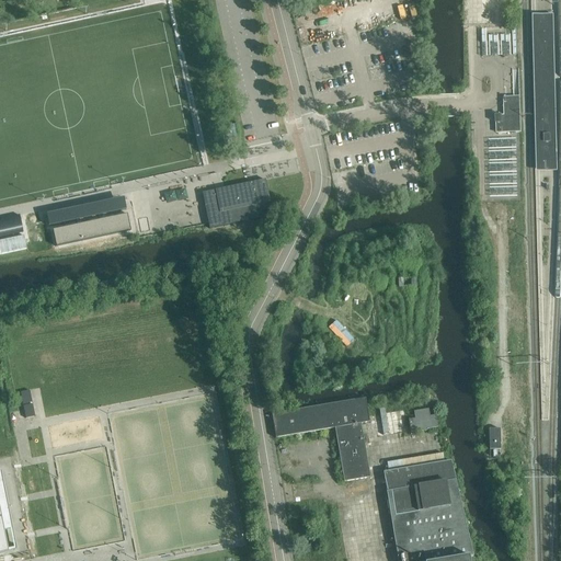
[(550,70),(549,19),(545,19),(540,19),(541,70),(546,70),(550,70)]
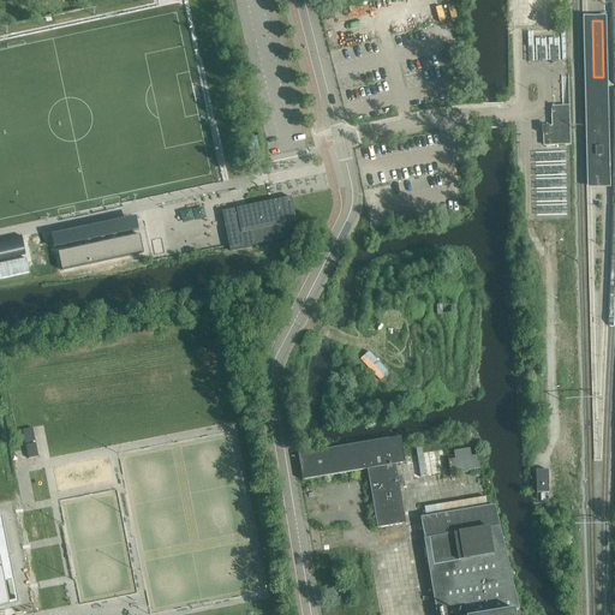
[(542,135),(532,135),(532,172),(543,172),(542,135)]
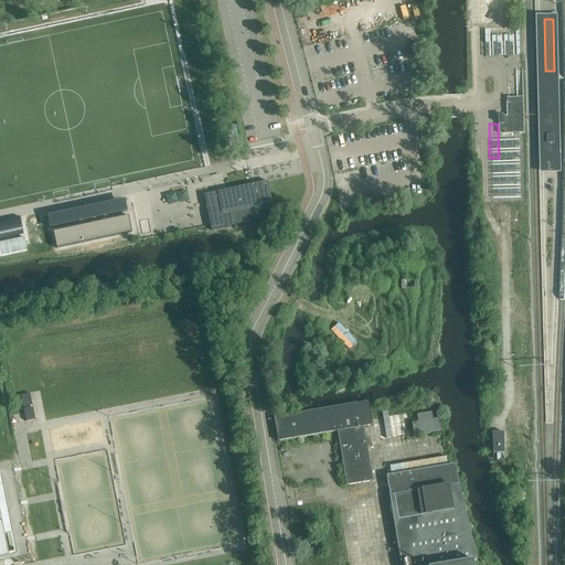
[(547,160),(546,160),(547,169),(551,169),(557,169),(557,160),(556,160),(555,145),(550,145),(547,145),(547,160)]
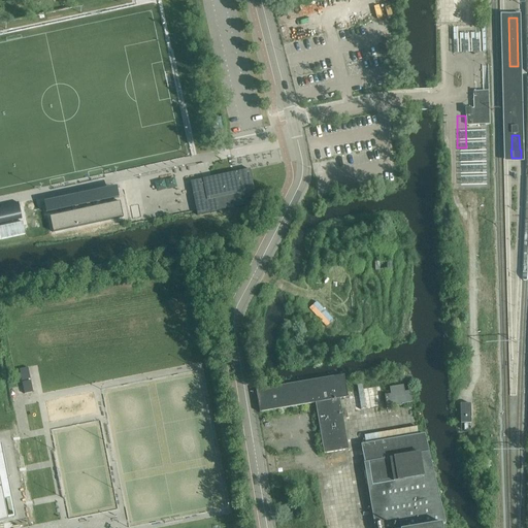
[(201,172),(189,174),(191,183),(194,195),(193,195),(197,210),(198,216),(219,211),(249,204),(246,199),(251,198),(250,192),(252,191),(254,191),(250,170),(248,170),(242,171),(236,173),(234,173),(211,178),(203,179),(202,175),(201,172)]
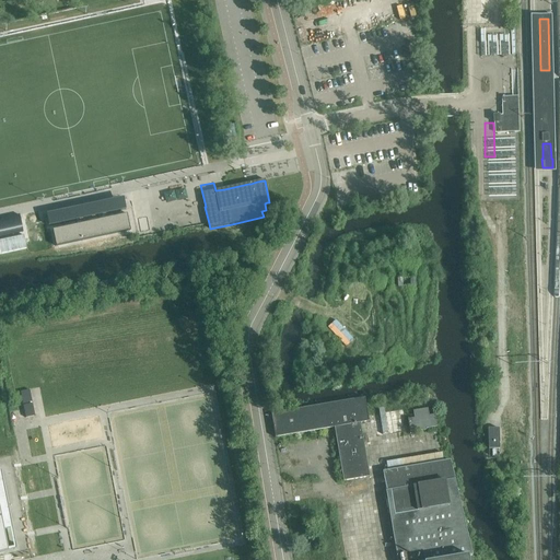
[(89,207),(90,209),(91,217),(126,210),(125,203),(124,200),(124,199),(89,207)]
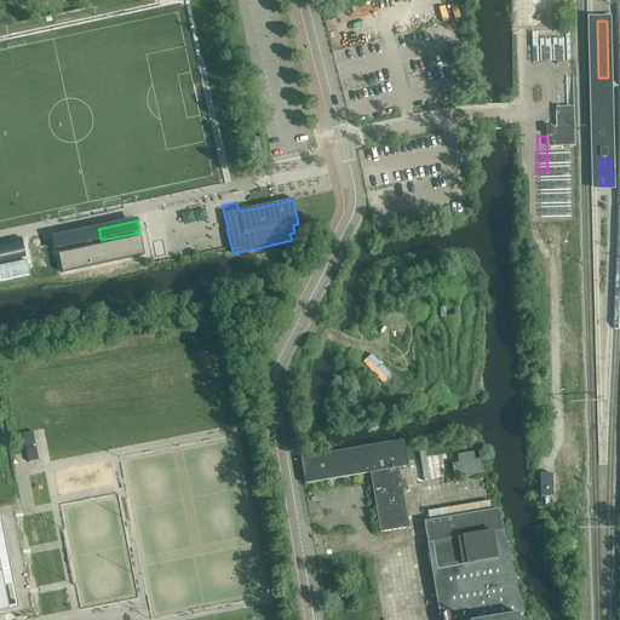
[(555,223),(555,234),(568,235),(568,223),(555,223)]
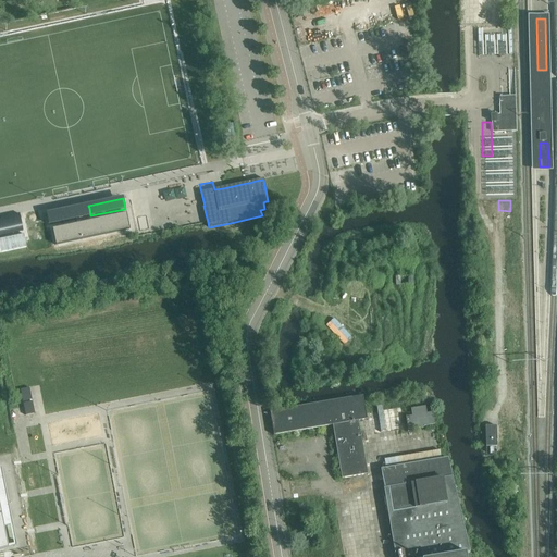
[(81,207),(46,214),(46,215),(48,225),(83,218),(82,209),(81,207)]
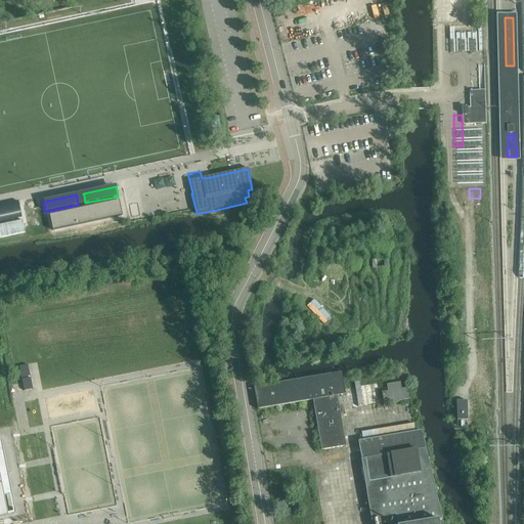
[(119,200),(49,215),(52,231),(123,216),(119,200)]
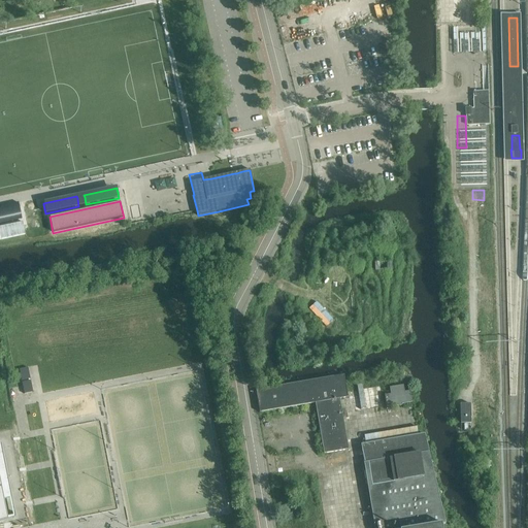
[(19,203),(0,206),(0,223),(22,219),(19,203)]
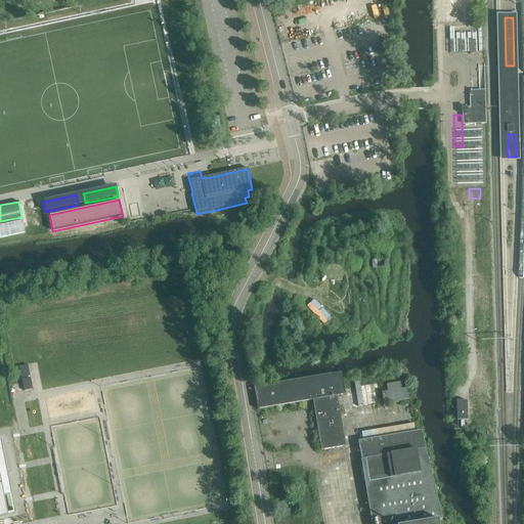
[(23,220),(0,225),(0,237),(26,232),(23,220)]
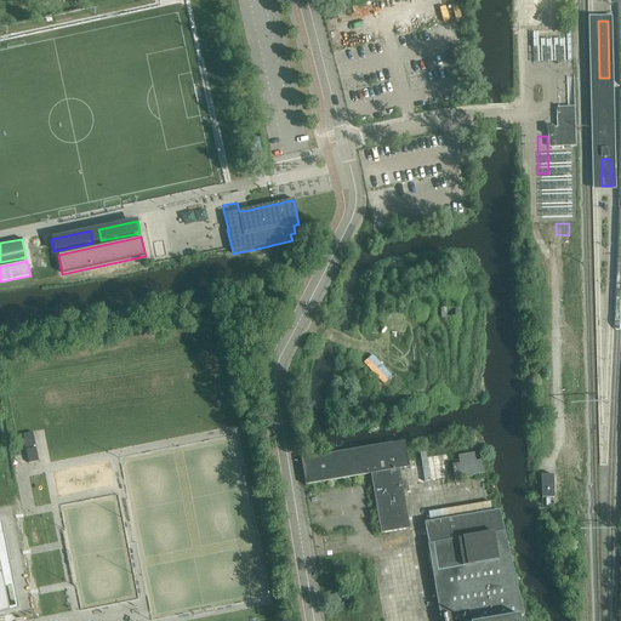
[(463,308),(443,309),(444,319),(463,318),(463,308)]
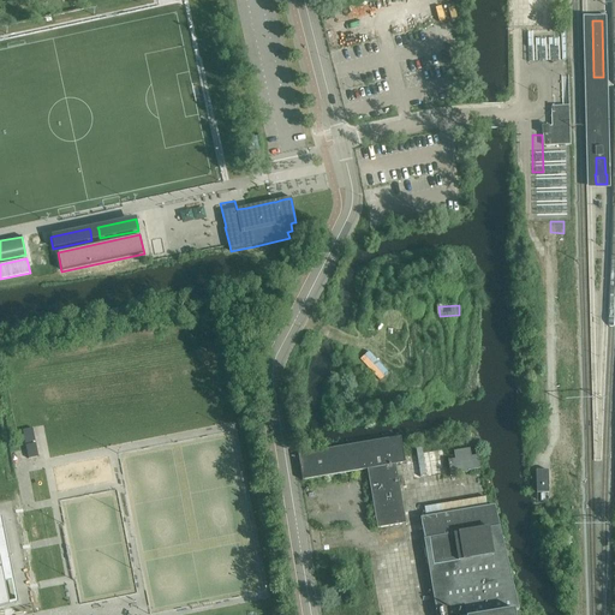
[(33,429),(22,430),(25,445),(36,442),(33,429)]
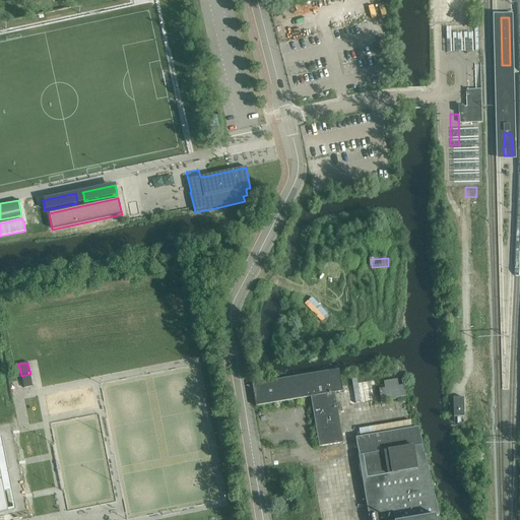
[(30,376),(21,377),(23,388),(33,387),(30,376)]
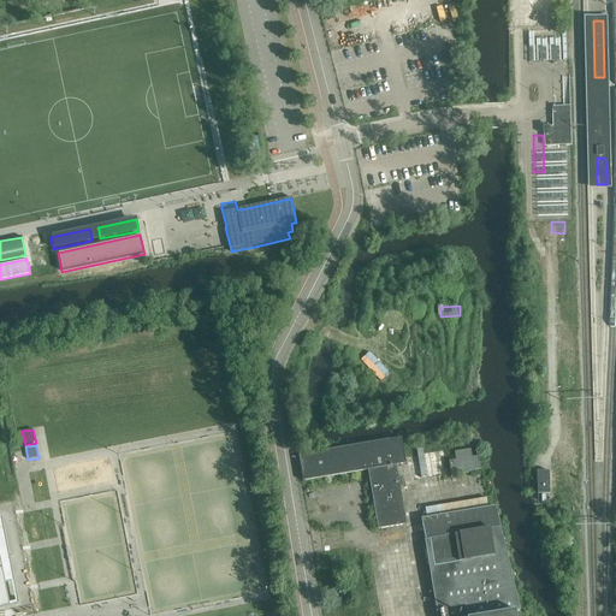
[(414,475),(446,474),(445,445),(413,446),(414,475)]
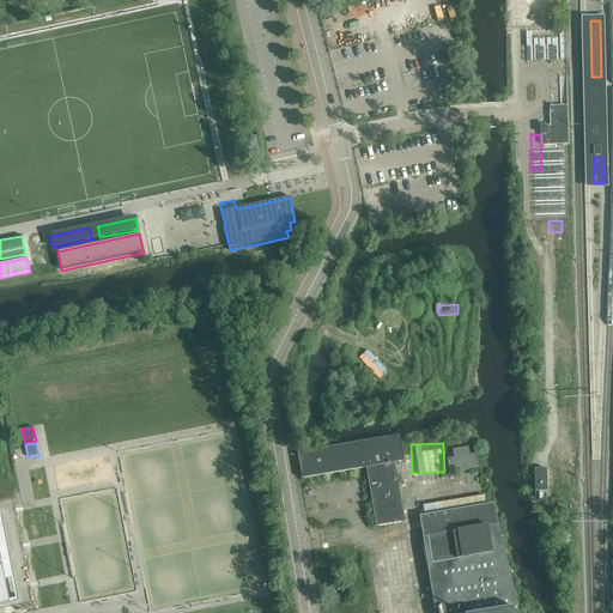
[(454,456),(448,457),(449,471),(479,467),(478,453),(471,454),(469,447),(453,448),(454,456)]
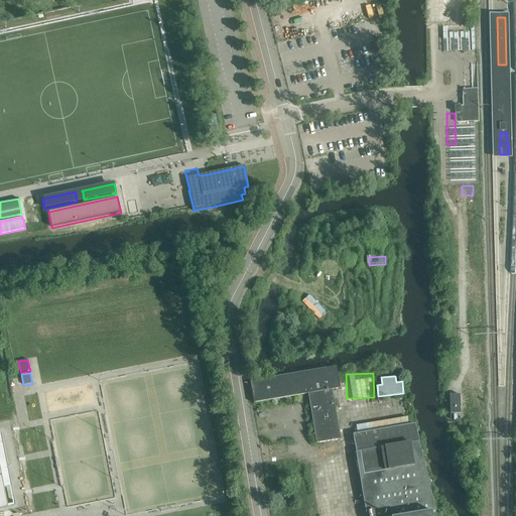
[(17,378),(11,379),(13,389),(17,389),(22,388),(21,380),(20,377),(17,378)]
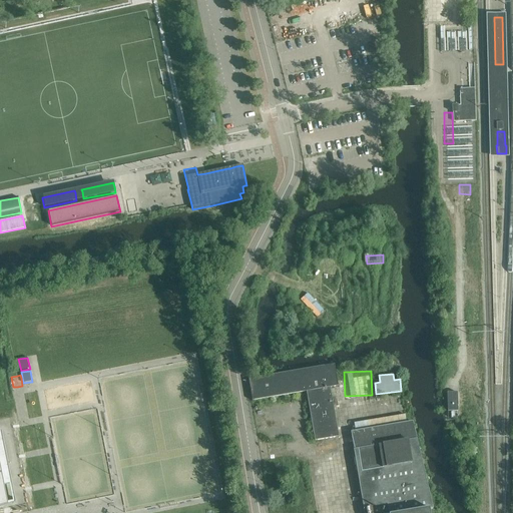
[(447,392),(448,411),(458,411),(457,392),(447,392)]
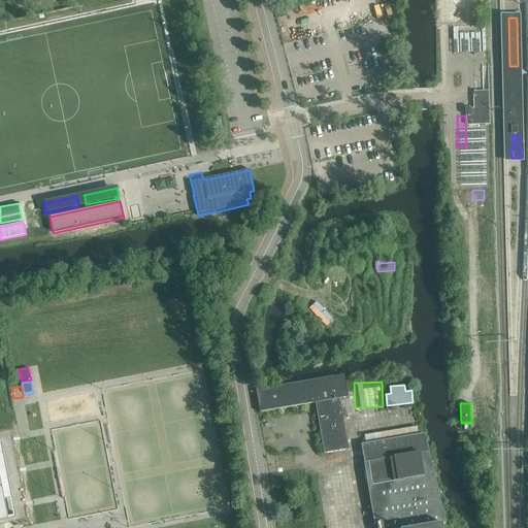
[(0,522),(17,517),(11,494),(4,455),(2,442),(0,442),(0,522)]
